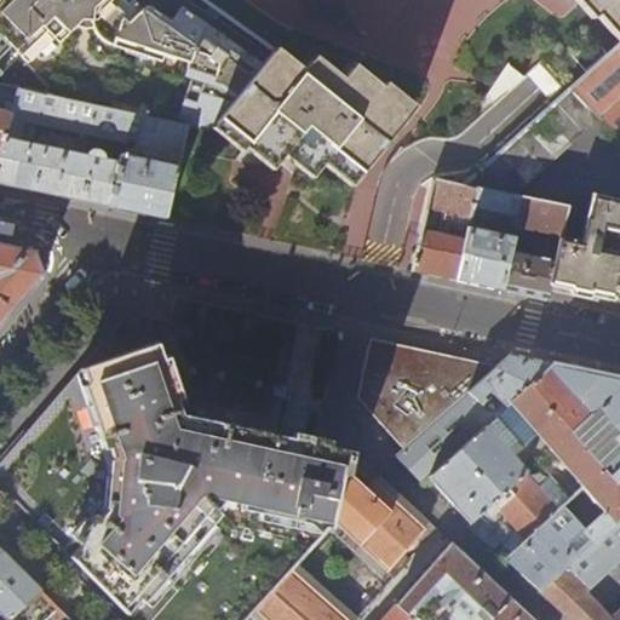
[(0,0),(0,35),(4,39),(27,63),(35,55),(38,57),(39,58),(40,57),(42,57),(44,56),(67,34),(81,21),(91,22),(93,33),(97,38),(101,42),(105,45),(184,72),(182,79),(189,81),(174,124),(188,127),(207,131),(214,122),(260,63),(181,6),(171,21),(149,6),(145,5),(141,7),(133,0),(0,0)]
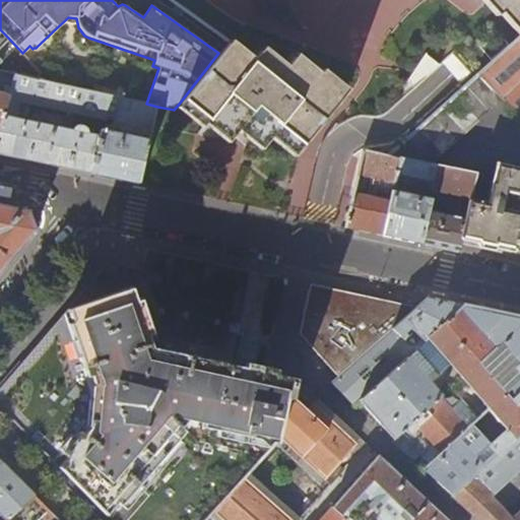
[(519,30),(519,0),(486,0),(499,14),(503,11),(519,30)]
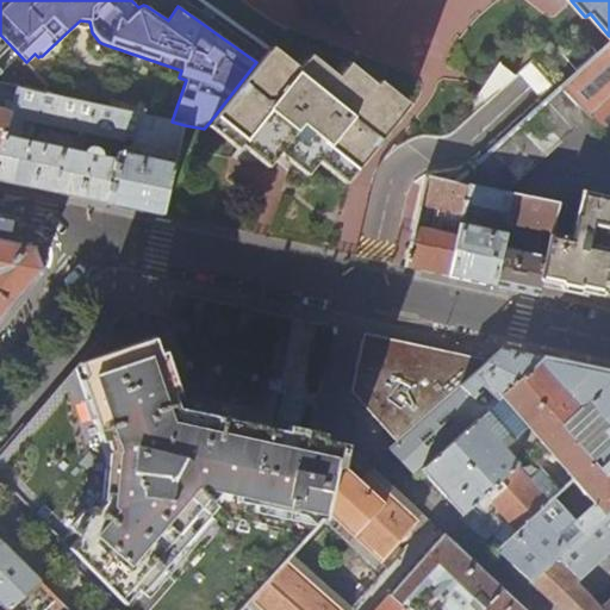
[(609,43),(562,87),(589,116),(609,137),(609,43)]
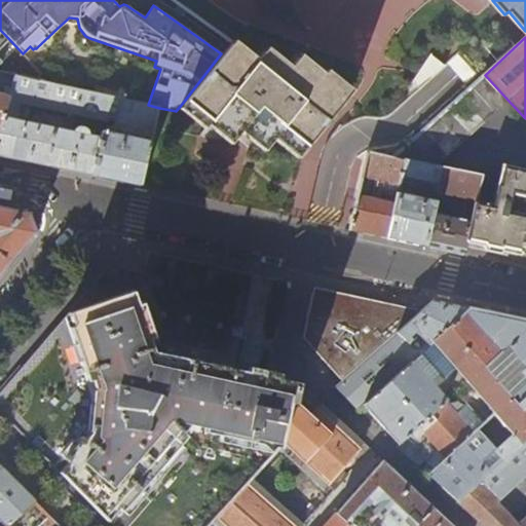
[(254,64),(228,44),(221,53),(182,104),(209,126),(213,122),(235,141),(245,130),(256,139),(268,148),(277,137),(301,155),(350,94),(325,73),(322,77),(298,59),(287,71),(263,52),(254,64)]
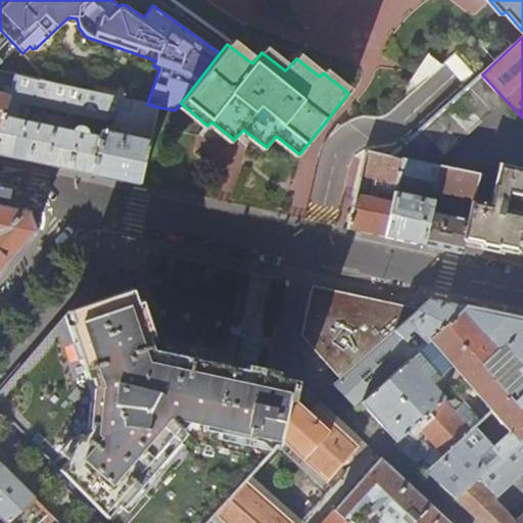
[(456,53),(445,62),(464,82),(473,73),(456,53)]
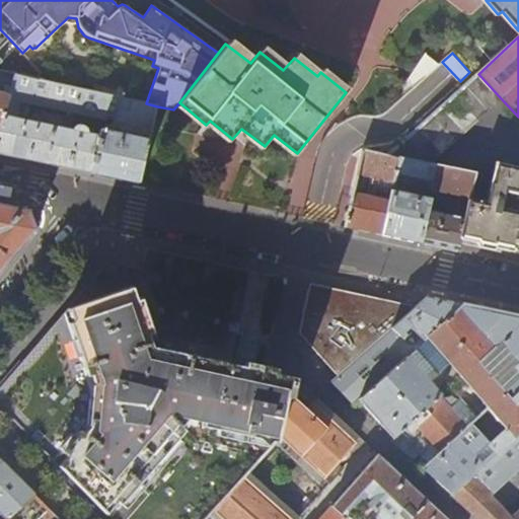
[(396,97),(400,100),(439,66),(426,54),(396,97)]
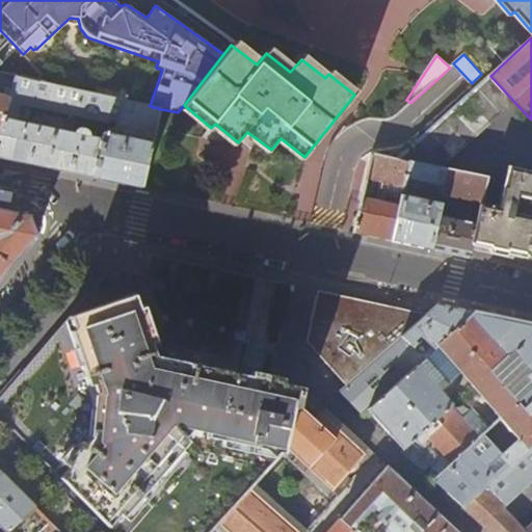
[(38,82),(43,74),(29,60),(21,79),(38,82)]
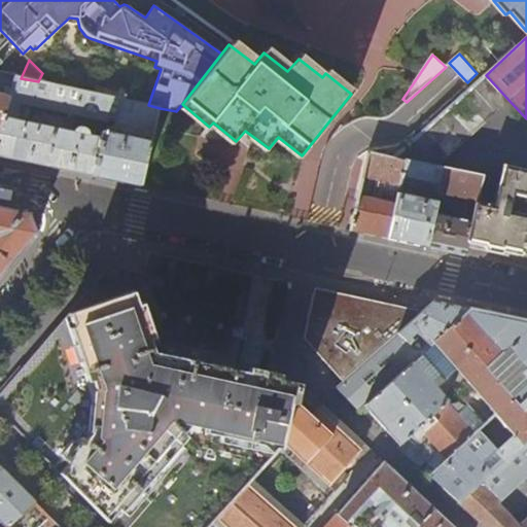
[(0,129),(0,130),(15,76),(16,75),(0,71),(0,129)]
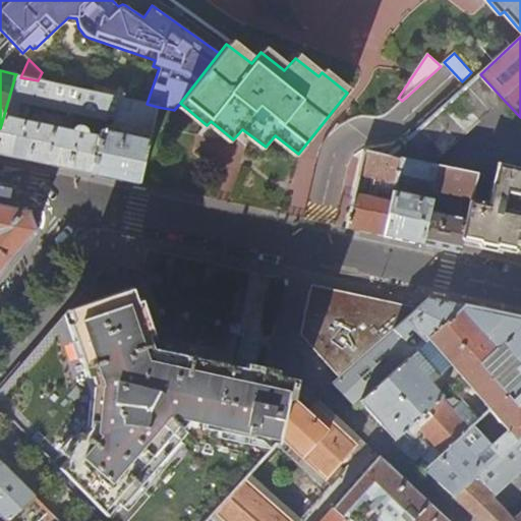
[(427,165),(503,99),(480,74),(389,157),(401,160),(427,165)]
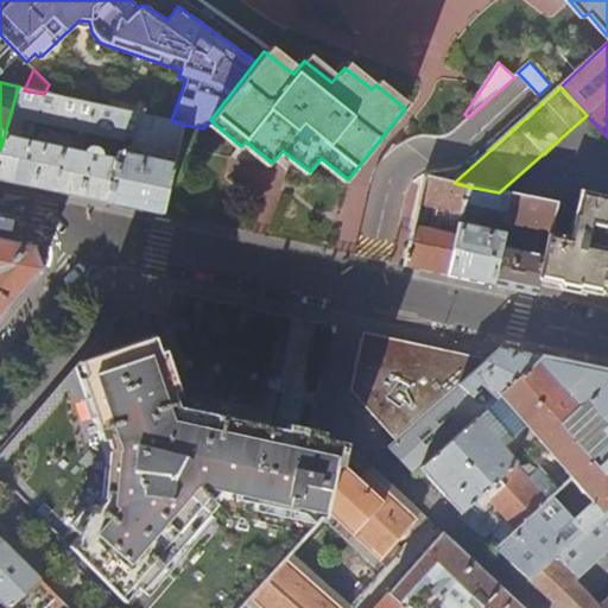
[(138,114),(44,94),(24,90),(18,88),(0,150),(0,178),(51,190),(108,202),(119,154),(112,152),(111,159),(101,157),(101,153),(100,151),(97,149),(95,147),(92,147),(89,149),(86,153),(37,143),(38,138),(33,137),(37,121),(122,140),(126,127),(135,128),(138,114)]
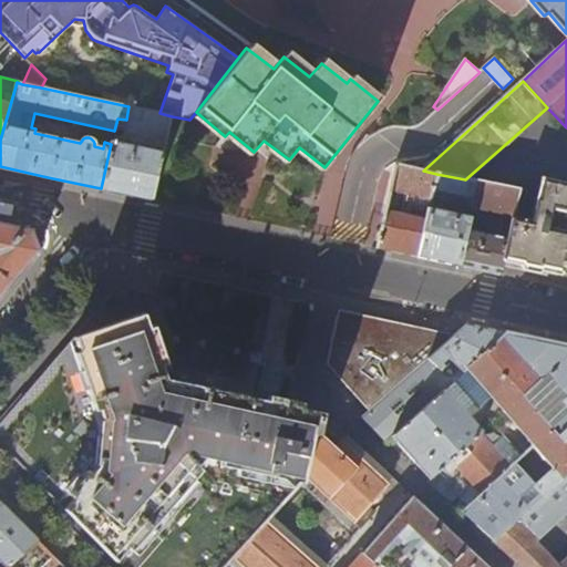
[(160,113),(129,106),(126,120),(123,137),(112,142),(111,144),(101,188),(127,195),(154,200),(172,116),(160,113)]
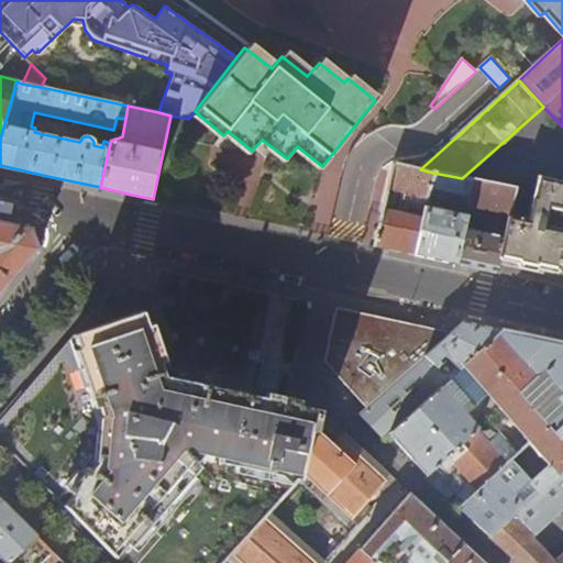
[(433,173),(420,169),(394,164),(387,189),(421,197),(417,217),(383,209),(374,246),(394,251),(414,255),(433,173)]
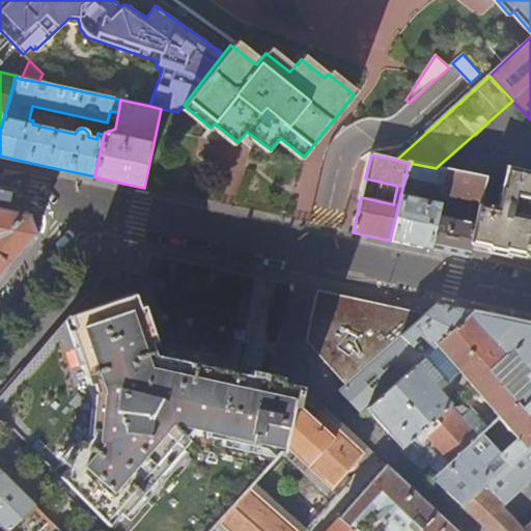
[(447,171),(436,168),(409,163),(390,241),(411,245),(429,249),(438,215),(440,204),(417,199),(418,194),(411,193),(412,187),(442,194),(447,171)]
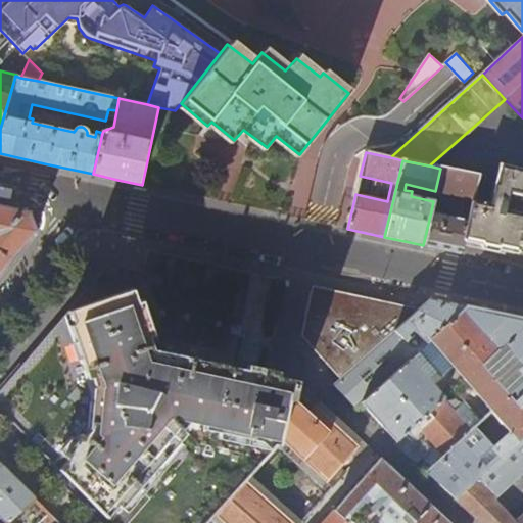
[(489,205),(472,201),(463,240),(464,241),(518,252),(522,226),(522,215),(506,210),(509,195),(522,197),(522,169),(500,165),(489,205)]
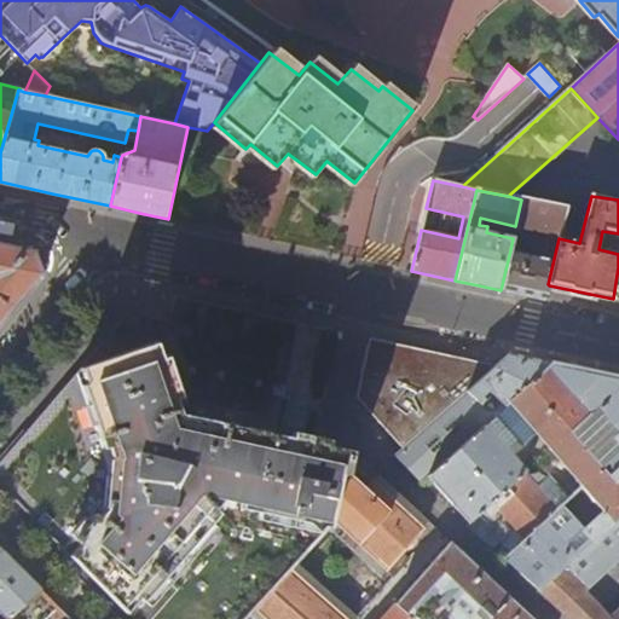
[(559,197),(557,207),(565,209),(566,209),(568,200),(559,197)]
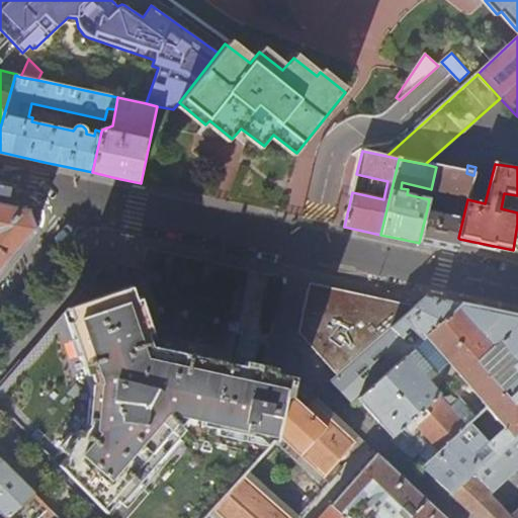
[(466,173),(436,167),(431,189),(459,195),(457,205),(460,206),(459,217),(427,209),(419,243),(438,247),(456,251),(458,238),(467,199),(472,175),(466,173)]
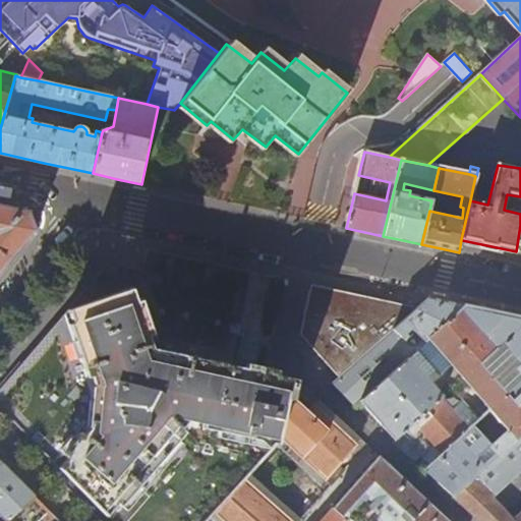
[(0,272),(11,258),(36,231),(29,212),(0,205),(0,272)]
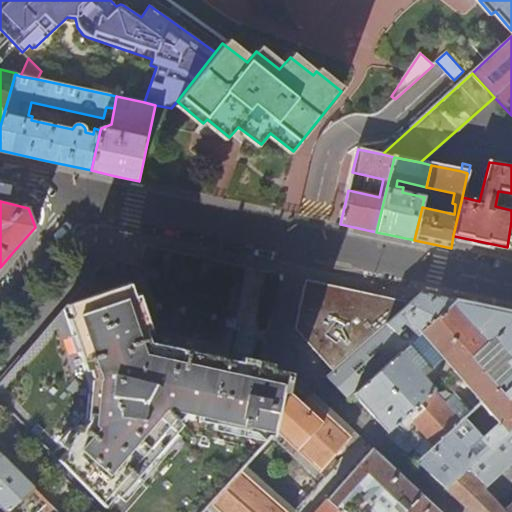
[(200,511),(206,507),(210,502),(241,468),(245,464),(271,434),(275,430),(277,429),(275,426),(282,395),(288,395),(290,390),(293,373),(289,372),(277,369),(260,366),(239,361),(229,359),(249,268),(144,246),(140,265),(126,262),(127,260),(112,257),(112,259),(106,258),(64,308),(0,382),(0,400),(55,456),(110,511),(200,511)]
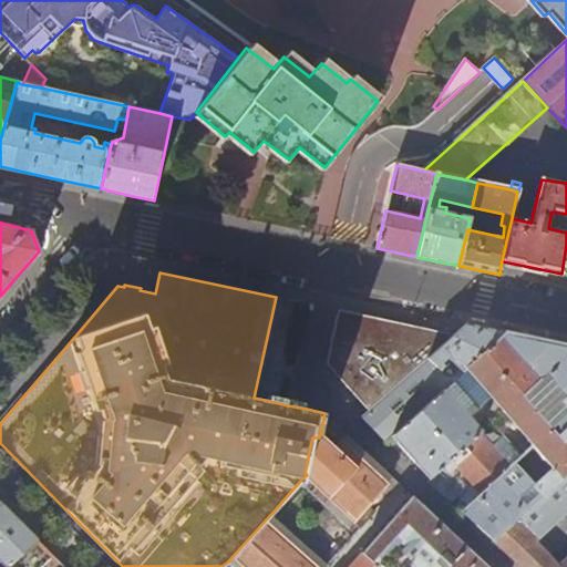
[(426,360),(454,336),(453,336),(356,315),(340,311),(329,363),(332,366),(369,411),(426,360)]
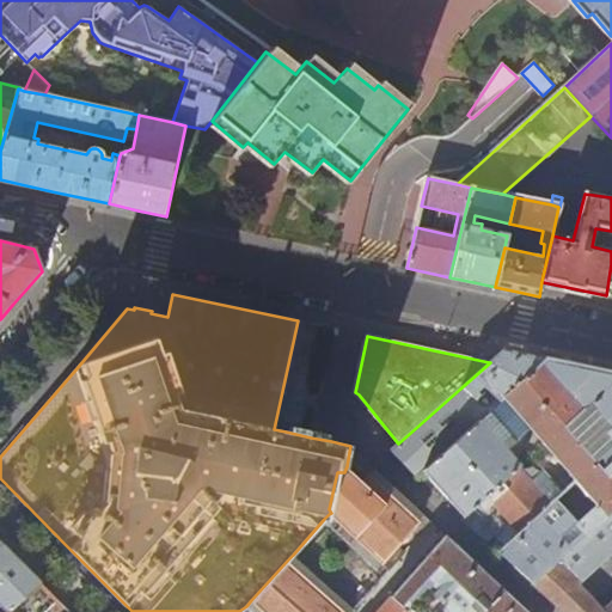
[(509,350),(490,362),(460,389),(487,412),(499,402),(497,399),(501,397),(545,357),(509,350)]
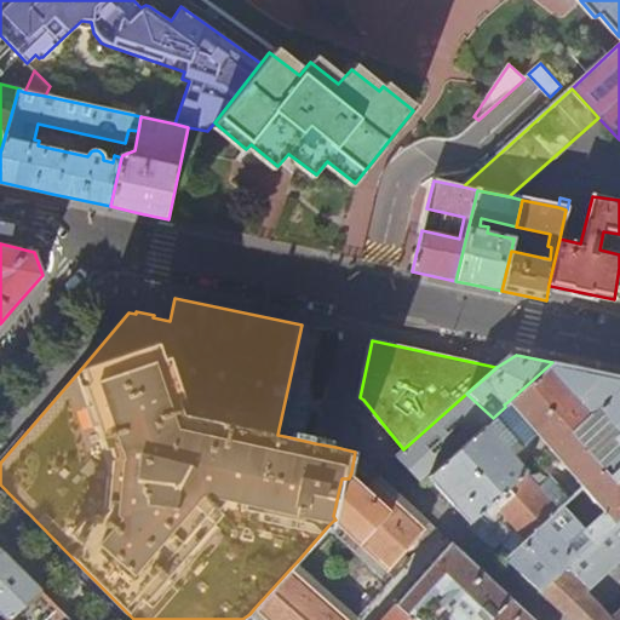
[(619,377),(572,367),(552,362),(507,402),(538,435),(616,520),(619,516),(619,377)]
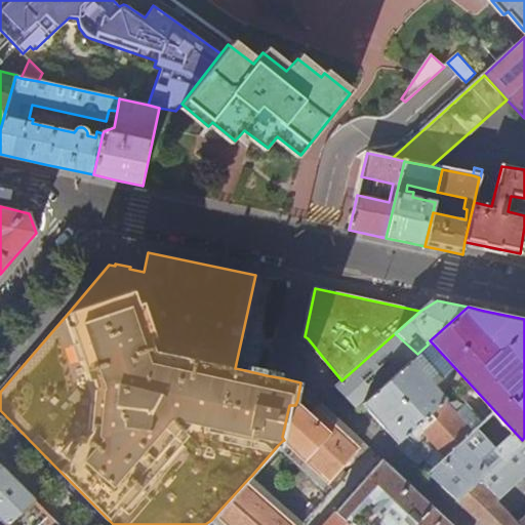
[(411,360),(417,354),(395,333),(341,380),(335,387),(347,398),(359,409),(363,405),(411,360)]
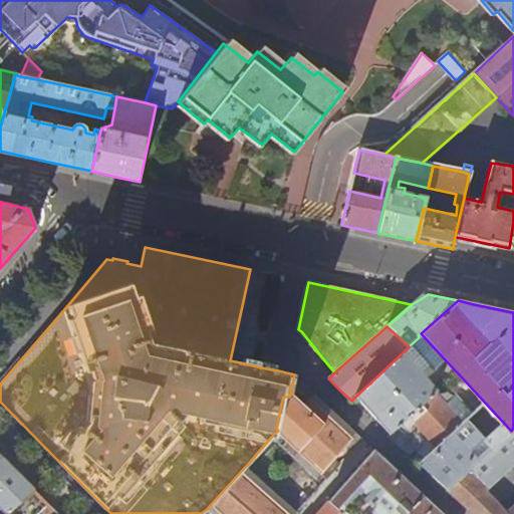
[(426,378),(446,360),(421,333),(418,335),(419,337),(409,346),(403,352),(426,378)]
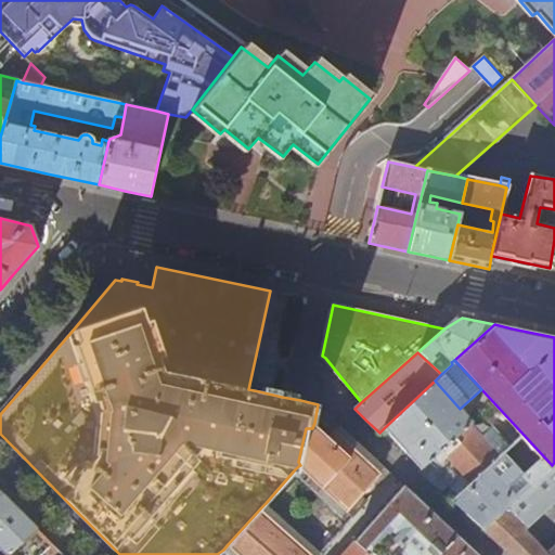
[(460,409),(435,381),(384,428),(400,447),(421,468),(418,470),(442,491),(449,485),(455,477),(449,469),(452,465),(469,483),(451,500),(466,513),(482,529),(530,486),(501,455),(499,456),(468,424),(470,422),(460,409)]
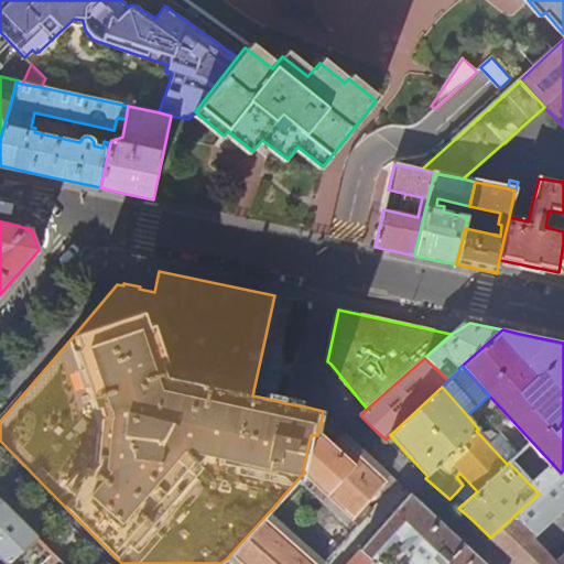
[(358,444),(323,411),(320,430),(334,443),(340,436),(386,479),(390,475),(358,444)]
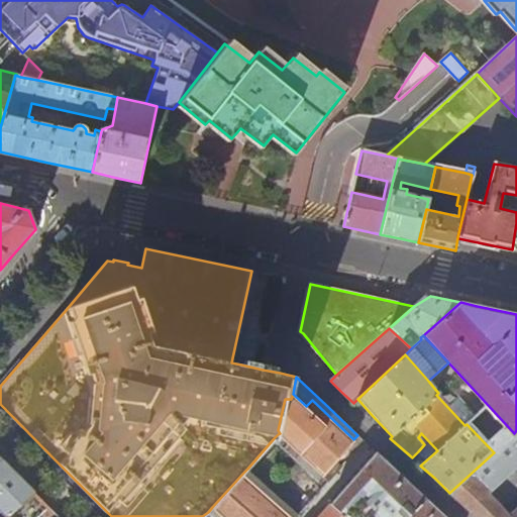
[(280,433),(278,434),(322,476),(346,448),(353,439),(312,400),(306,406),(293,394),(291,399),(285,399),(278,430),(280,433)]
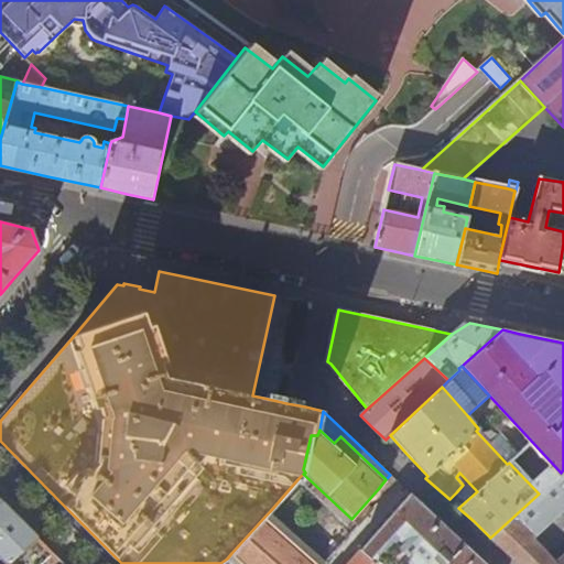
[(563,563),(563,469),(561,473),(539,494),(490,538),(519,563),(563,563)]
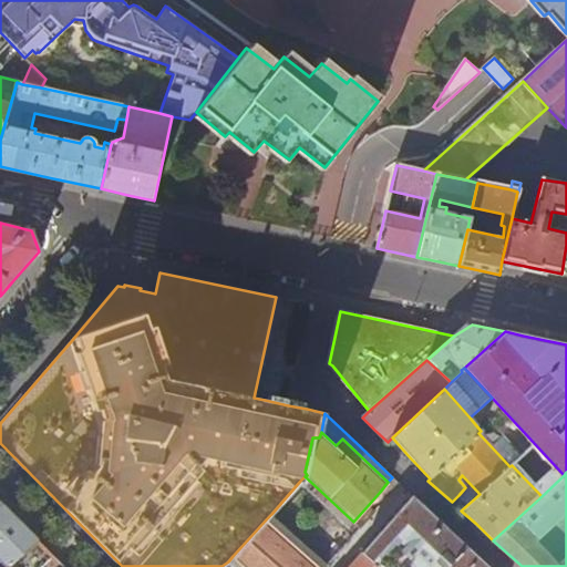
[(305,476),(300,481),(349,527),(353,522),(305,476)]
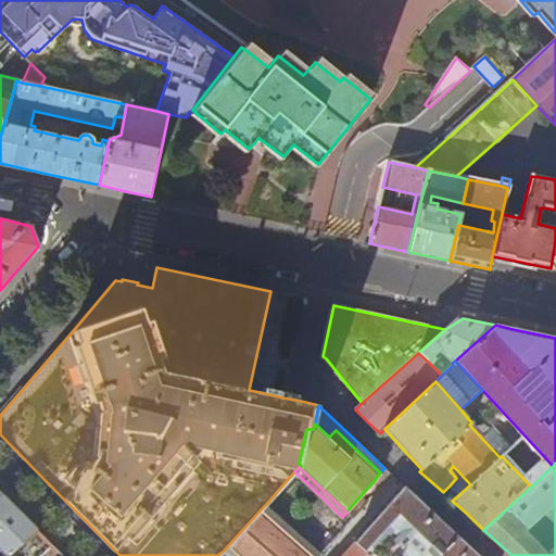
[(380,555),(392,555),(399,550),(405,555),(479,555),(447,528),(403,487),(376,517),(354,541),(370,555),(375,555),(377,554),(380,555)]
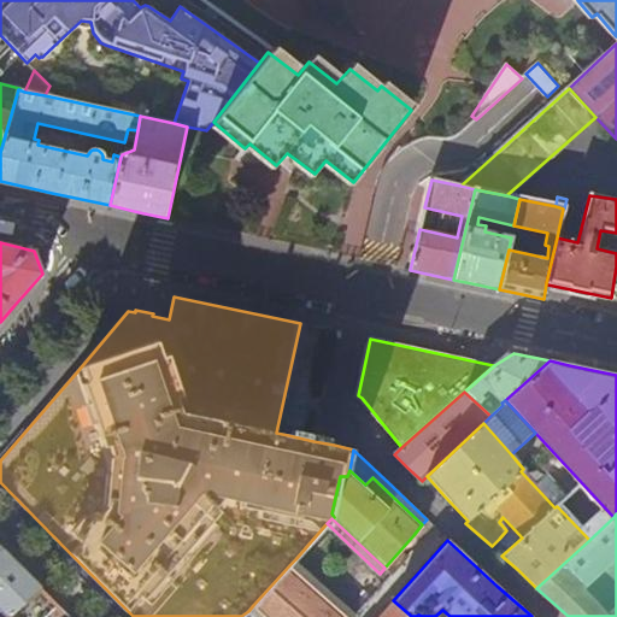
[(0,609),(7,616),(9,616),(41,588),(21,568),(0,546),(0,609)]
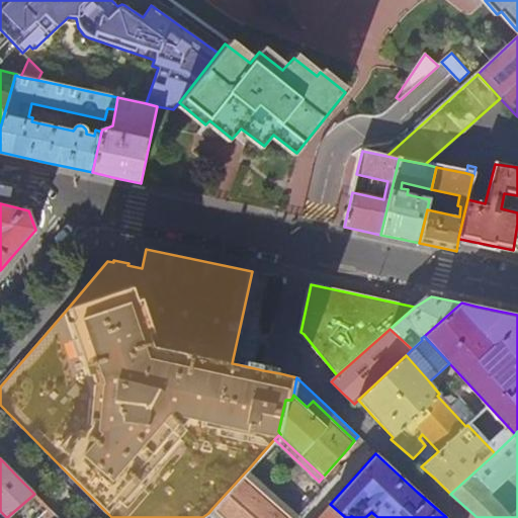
[(248,469),(244,473),(291,517),(297,517),(299,516),(293,511),(248,469)]
